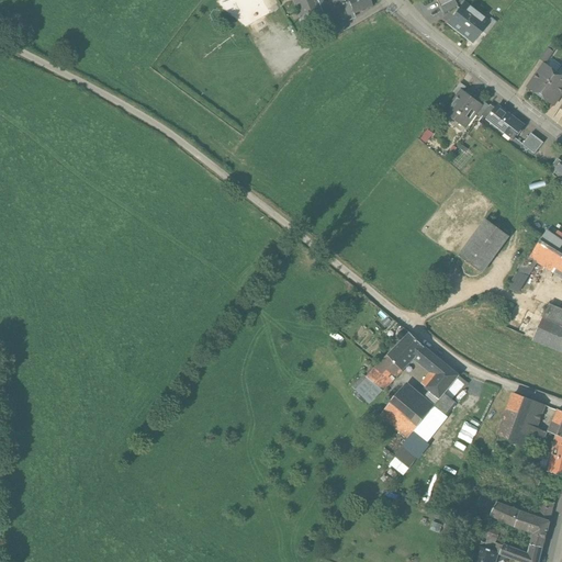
[(292,0),(302,23),(323,14),(322,12),(343,3),(345,3),(345,4),(349,2),(347,0),(292,0)]
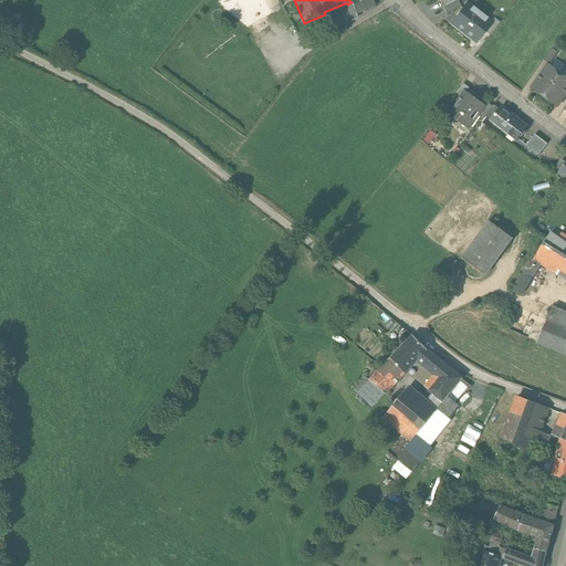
[(349,0),(352,2),(356,14),(375,7),(373,0),(349,0)]
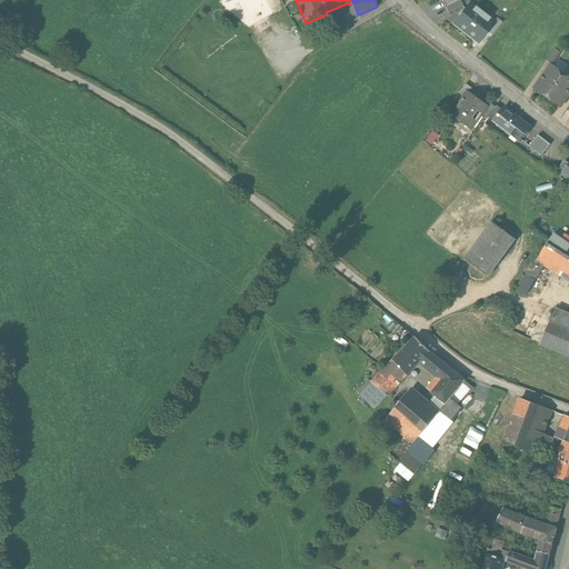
[(457,1),(445,8),(448,16),(462,9),(458,1),(457,1)]
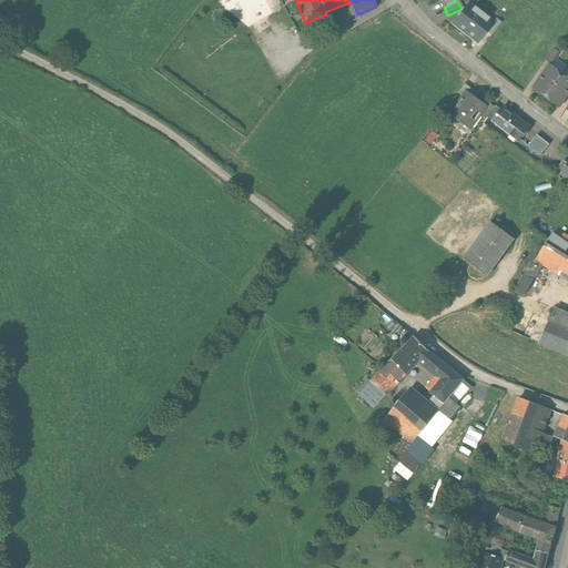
[(346,3),(325,12),(326,14),(332,29),(354,21),(352,16),(357,14),(353,2),(348,4),(347,4),(346,3)]
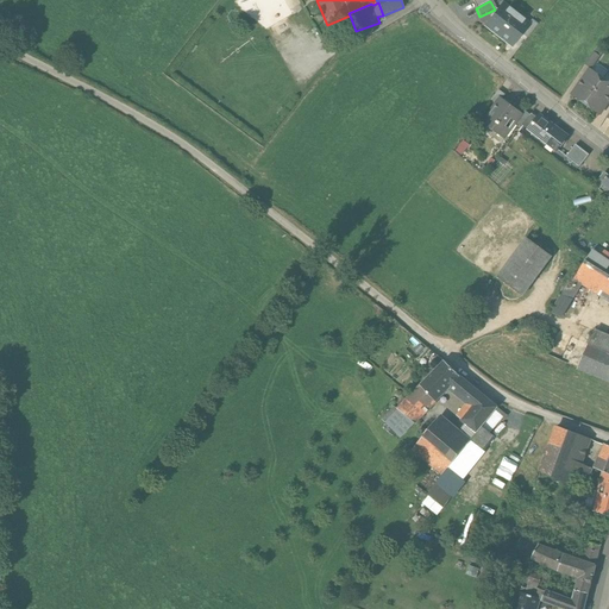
[(502,6),(485,27),(498,37),(514,16),(502,6)]
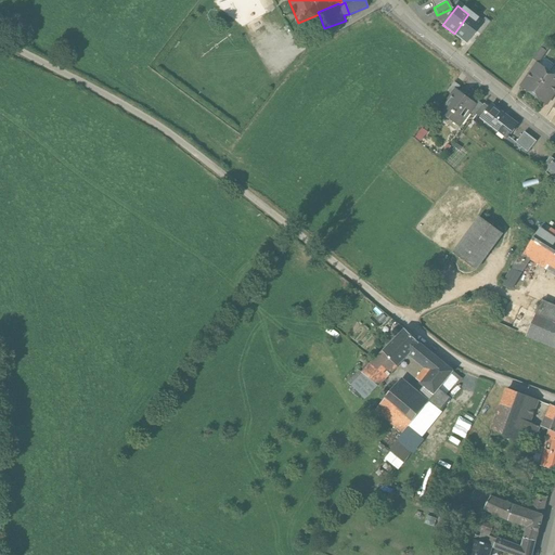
[(468,14),(454,34),(466,43),(475,31),(481,24),(480,24),(468,14)]
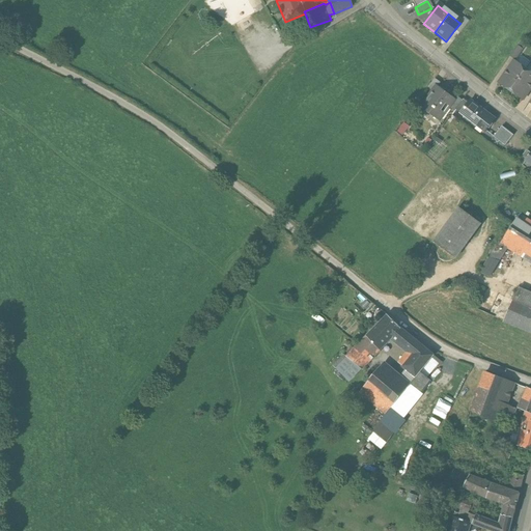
[(464,19),(459,23),(460,23),(454,30),(459,34),(468,22),(464,19)]
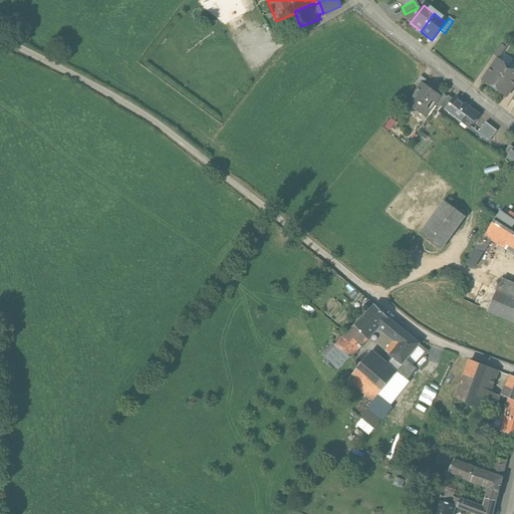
[(501,44),(493,55),(499,58),(506,48),(501,44)]
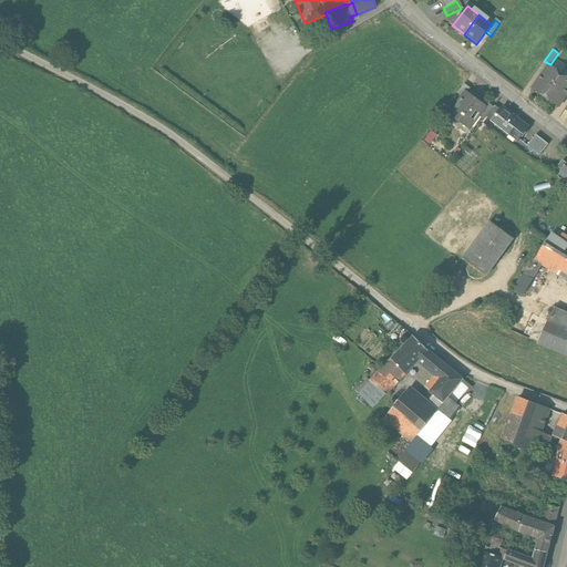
[(548,68),(534,88),(535,88),(535,90),(538,92),(540,92),(546,95),(560,76),(548,68)]
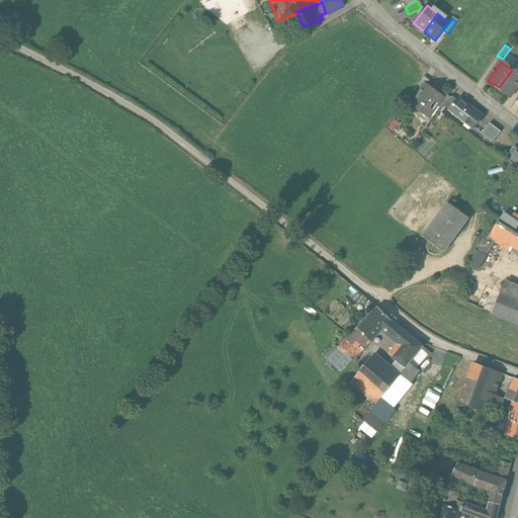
[(517,73),(512,70),(499,87),(505,91),(505,93),(507,95),(510,95),(511,95),(517,84),(517,73)]
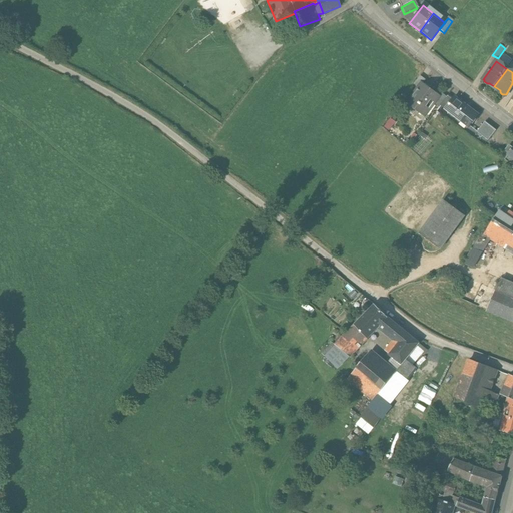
[(420,76),(413,85),(418,89),(422,84),(423,84),(425,80),(420,76)]
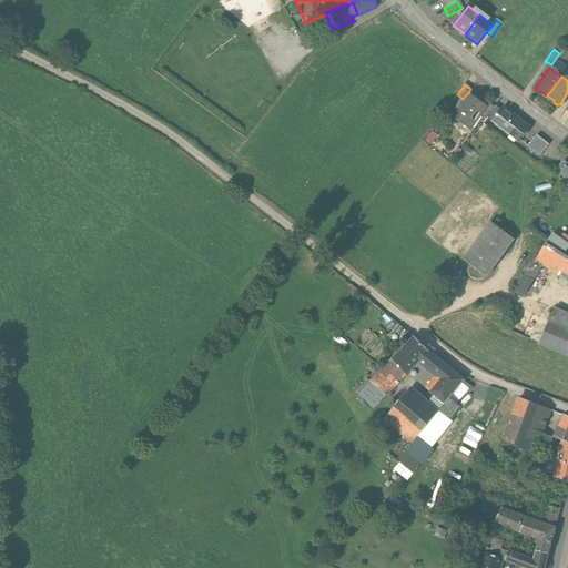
[(463,99),(450,117),(465,128),(476,112),(479,114),(486,107),(468,93),(467,93),(463,99)]
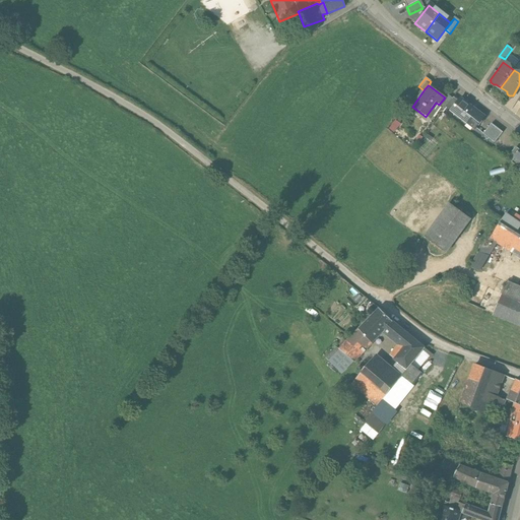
[(439,105),(439,106),(444,110),(452,99),(447,94),(445,98),(439,105)]
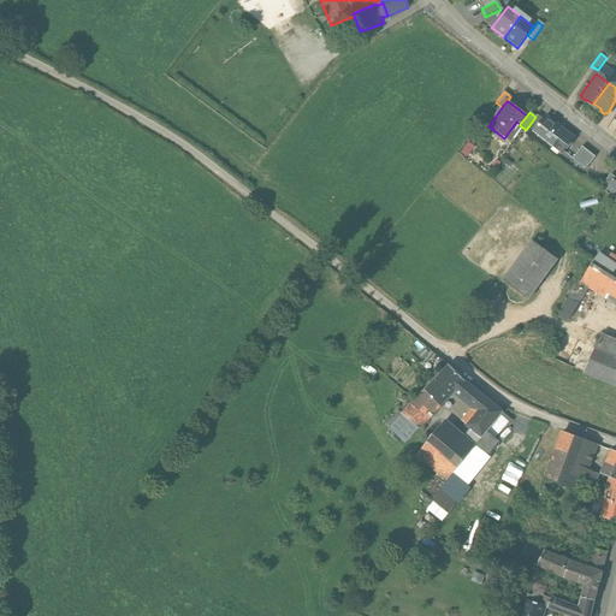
[(573,140),(546,118),(534,132),(548,142),(548,141),(563,153),(573,140)]
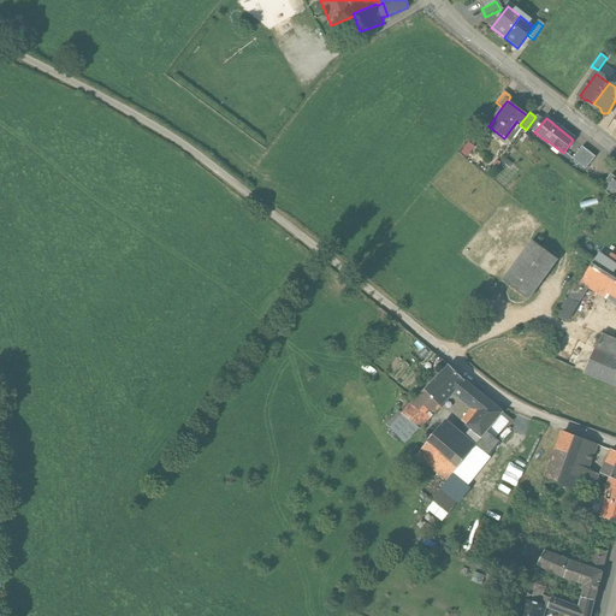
[(596,158),(582,147),(573,160),(586,170),(596,158)]
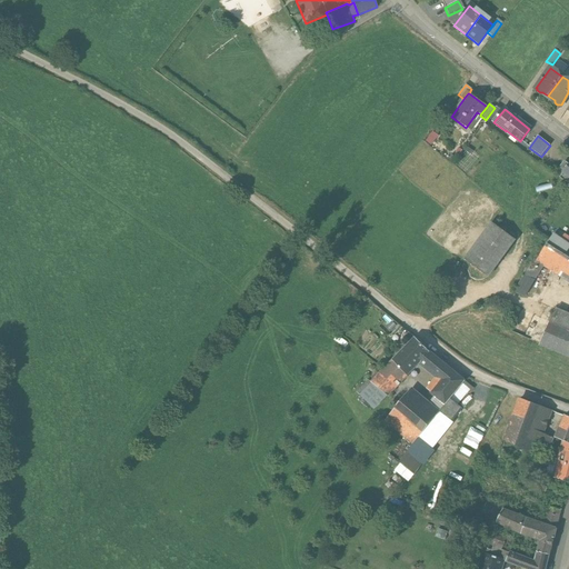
[(565,172),(568,166),(568,165),(565,161),(555,173),(560,178),(565,172)]
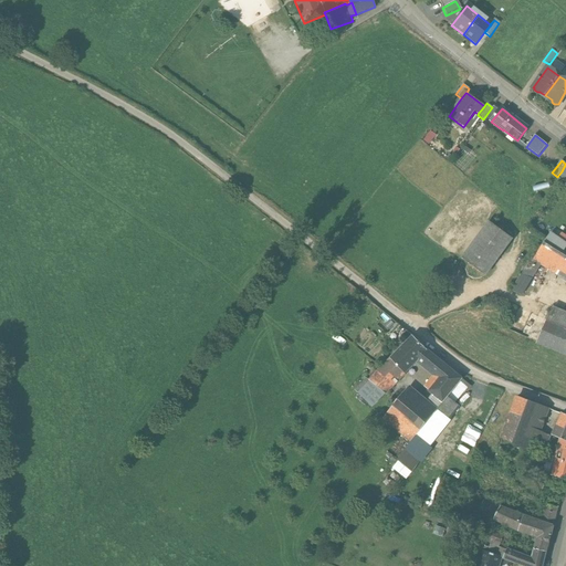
[(494,220),(463,261),(482,275),(513,234),(494,220)]
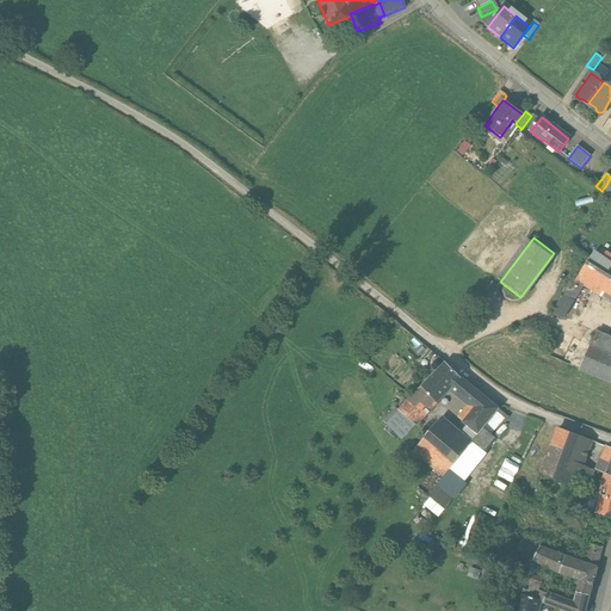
[(610,279),(610,277),(586,263),(575,281),(573,279),(562,297),(574,301),(584,287),(600,296),(610,279)]
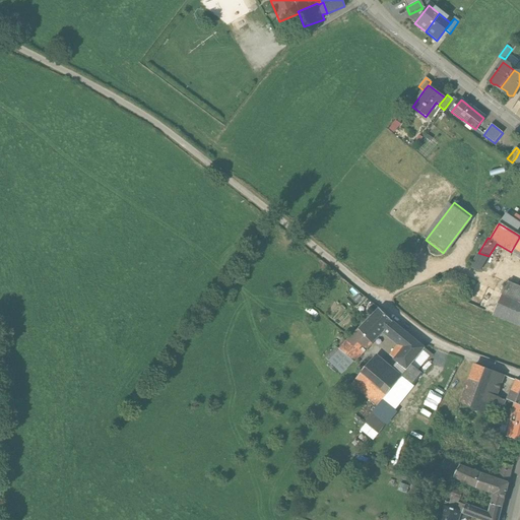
[(519,238),(511,252),(519,257),(519,238)]
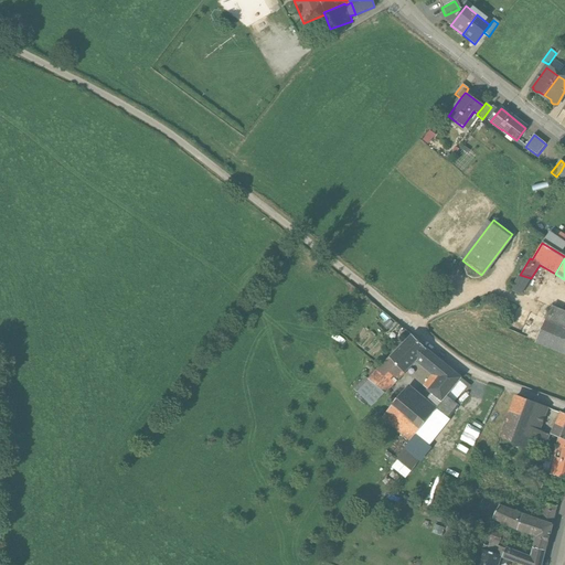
[(564,313),(553,309),(547,320),(537,316),(526,339),(564,354),(564,313)]
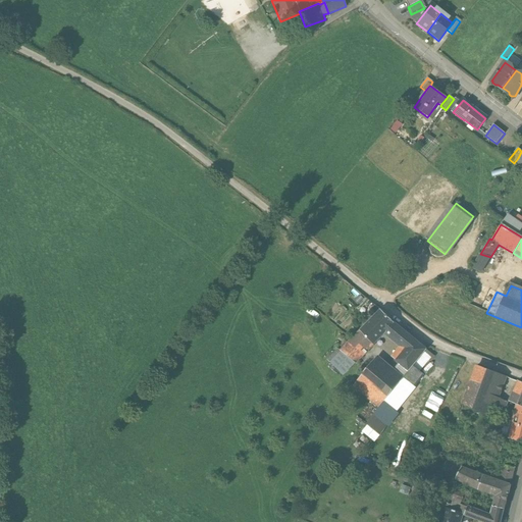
[(369,301),(360,312),(365,316),(371,310),(375,306),(369,301)]
